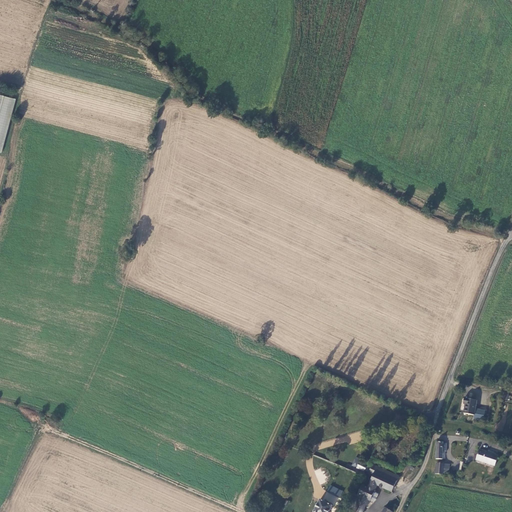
[(0,151),(2,152),(15,98),(0,94),(0,151)]
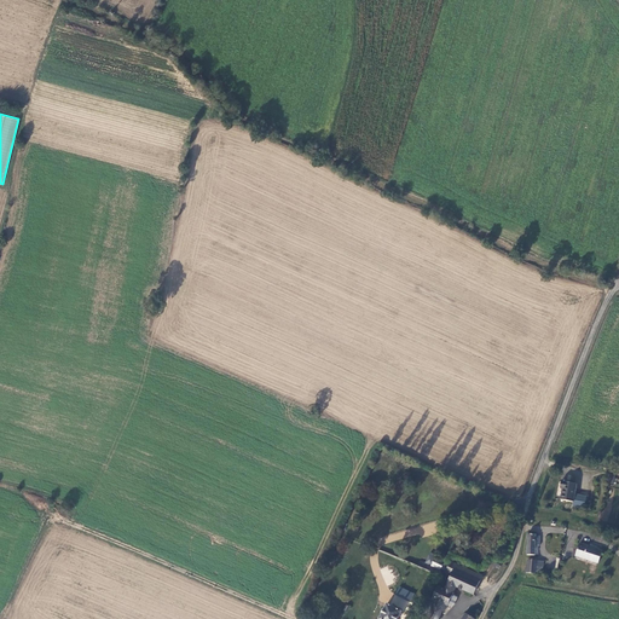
[(573,502),(577,484),(561,481),(561,487),(563,489),(561,499),(573,502)]
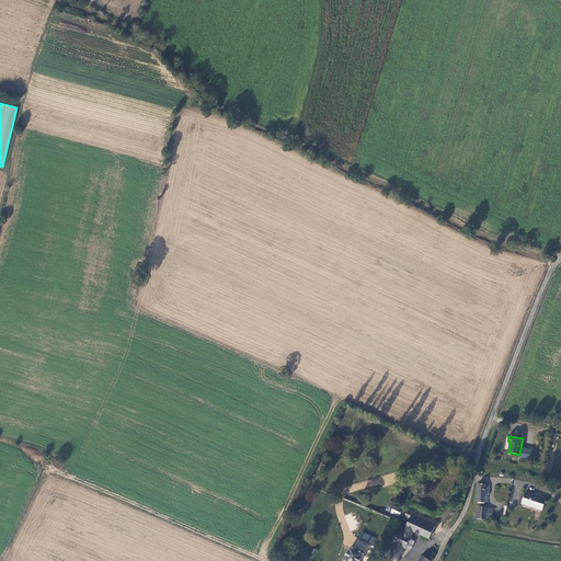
[(547,499),(526,492),(523,503),(542,511),(547,499)]
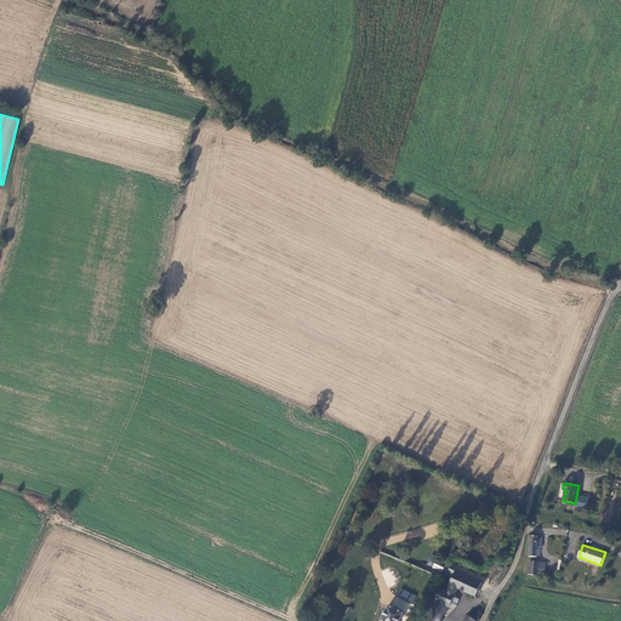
[(433,568),(445,573),(448,568),(436,563),(433,568)]
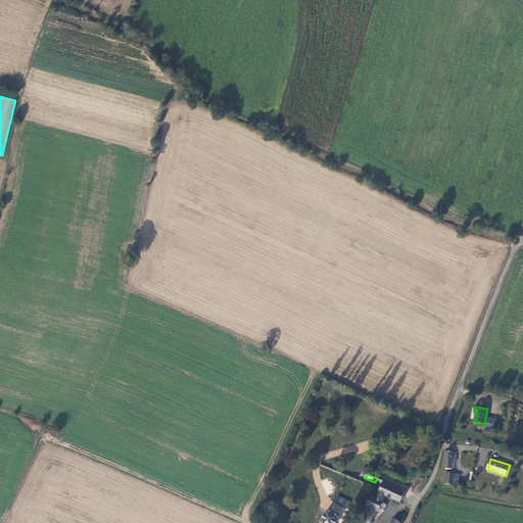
[(446,484),(446,488),(450,488),(450,485),(459,486),(460,476),(446,474),(445,484),(446,484)]
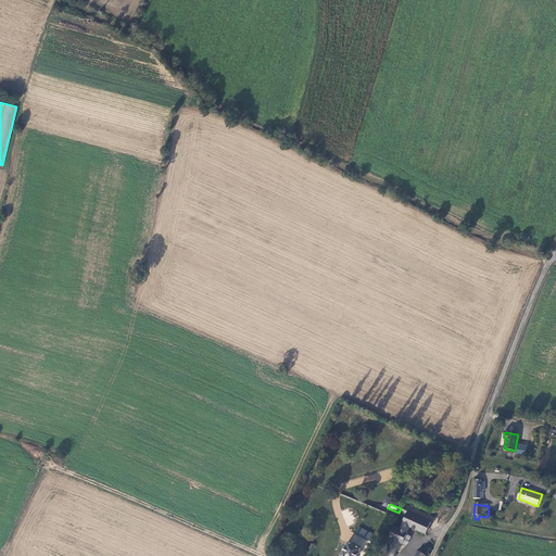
[(389,538),(386,536),(384,536),(376,555),(393,555),(397,548),(400,550),(403,541),(406,535),(408,528),(425,535),(432,518),(405,505),(401,514),(405,516),(399,531),(393,528),(389,538)]
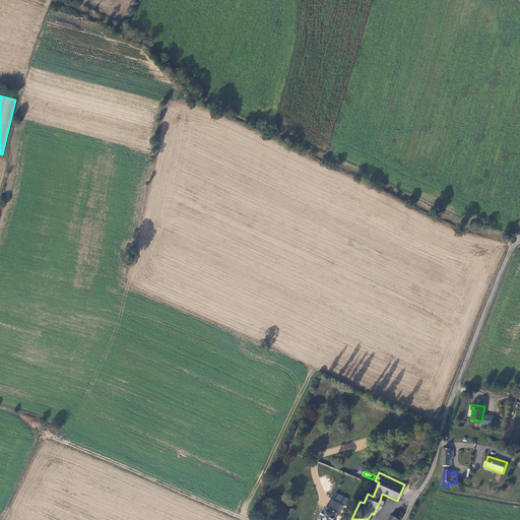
[(334,519),(338,514),(325,508),(319,519),(334,519)]
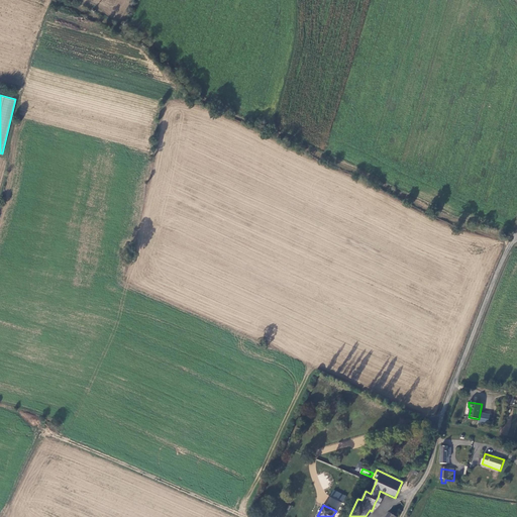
All buildings are outlined.
